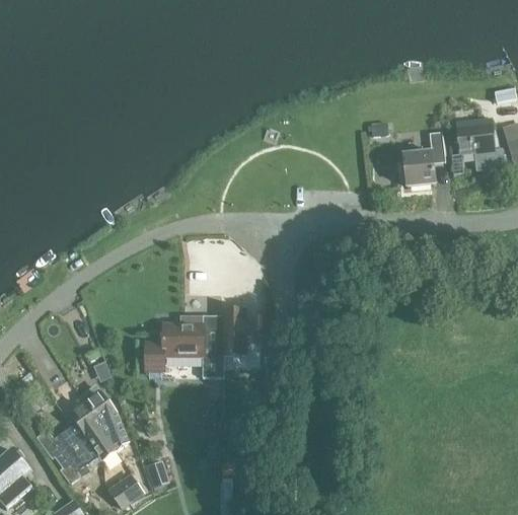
[(501,148),(494,149),(490,118),(455,122),(458,153),(473,152),(475,170),(503,167),(501,148)]
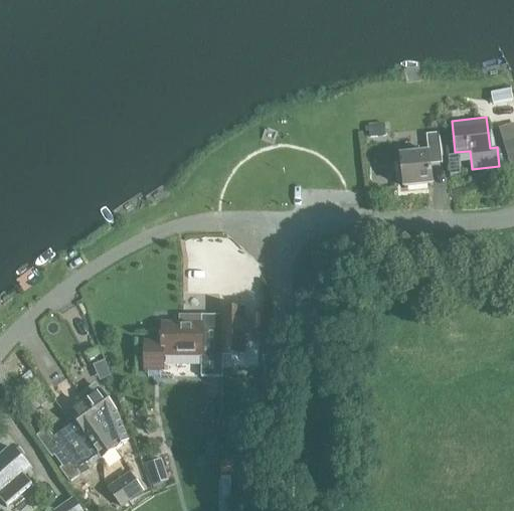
[(365,127),(372,138),(385,130),(378,119),(365,127)]
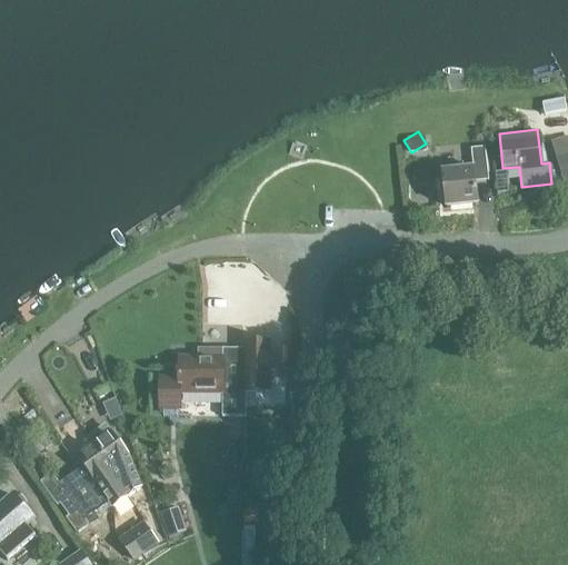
[(564,181),(567,179),(567,137),(567,134),(550,138),(564,181)]
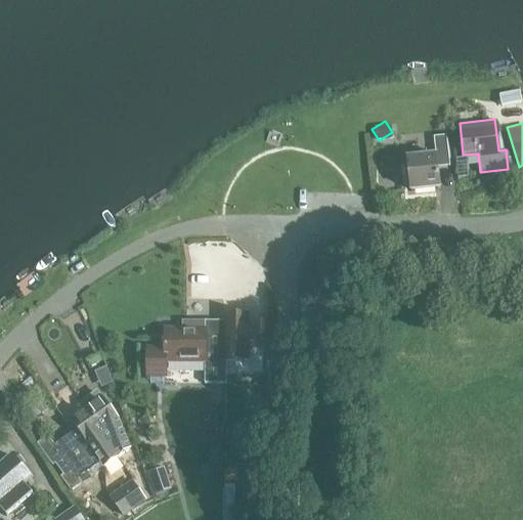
[(409,187),(439,184),(437,164),(448,163),(445,133),(433,134),(435,153),(406,156),(409,187)]
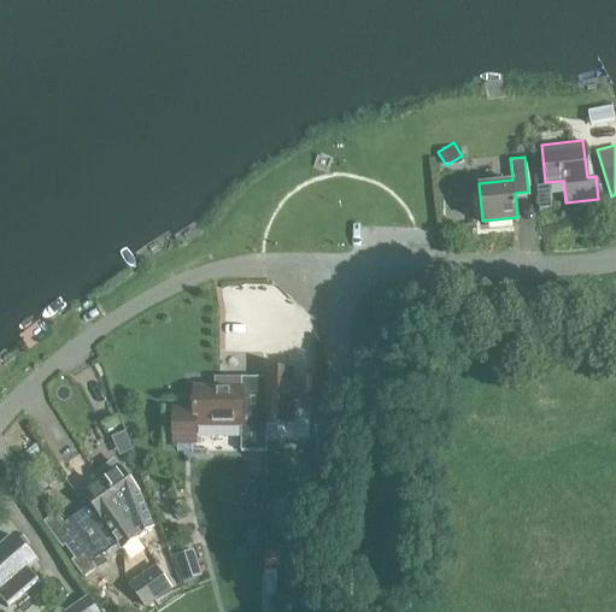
[(240,423),(239,423),(239,447),(264,447),(264,421),(291,421),(291,366),(264,366),(264,375),(240,375),(240,423)]
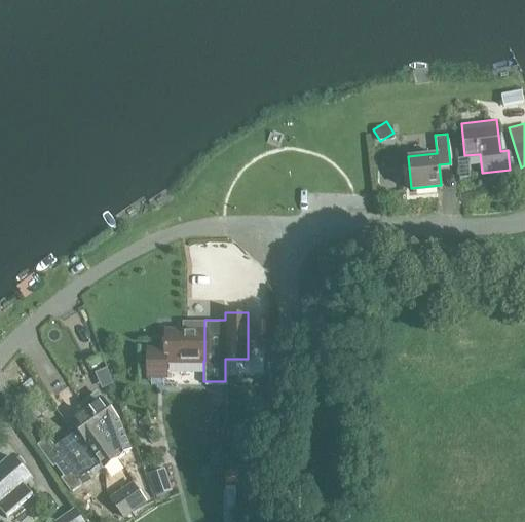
[(165,361),(203,361),(204,361),(204,320),(185,320),(185,327),(164,327),(164,346),(147,345),(147,376),(165,375),(165,361)]
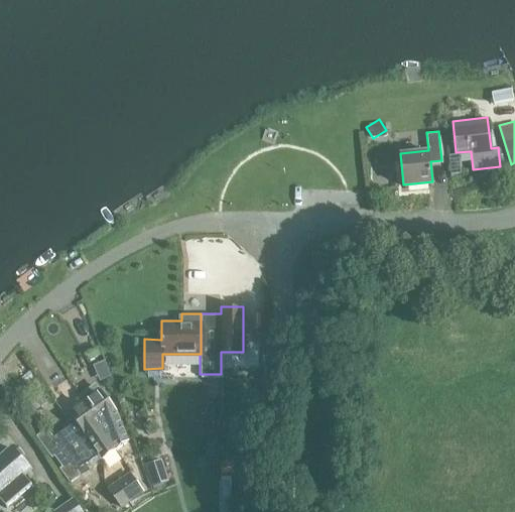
[(103,376),(113,373),(108,357),(98,360),(103,376)]
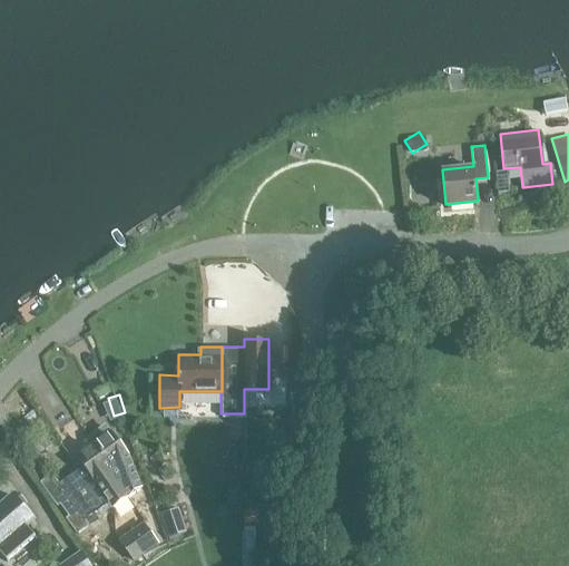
[(89,436),(94,442),(94,441),(110,465),(107,467),(124,489),(109,499),(113,505),(140,485),(128,454),(110,430),(109,431),(105,425),(89,436)]
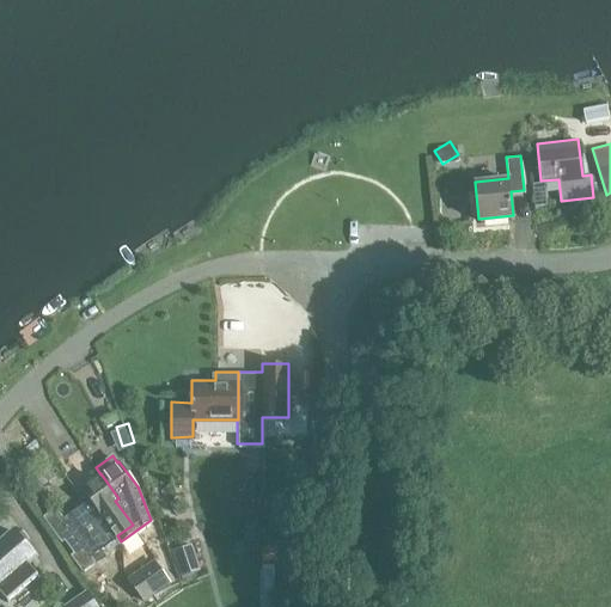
[(69,553),(81,570),(104,553),(101,547),(117,535),(133,525),(115,501),(118,498),(101,473),(101,474),(83,486),(90,496),(62,516),(55,507),(43,515),(60,540),(63,538),(73,551),(69,553)]
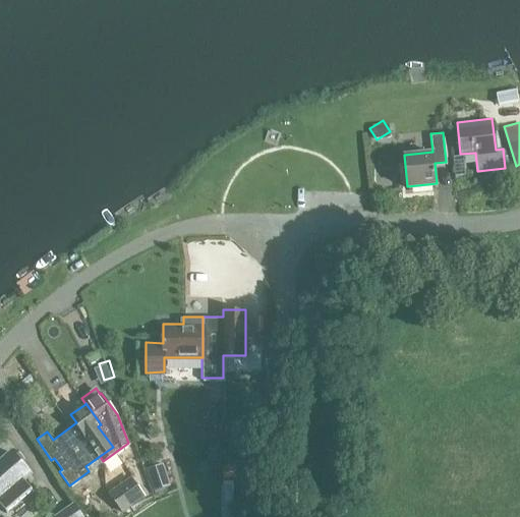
[(11,450),(0,459),(0,501),(5,508),(30,486),(23,479),(31,473),(11,450)]
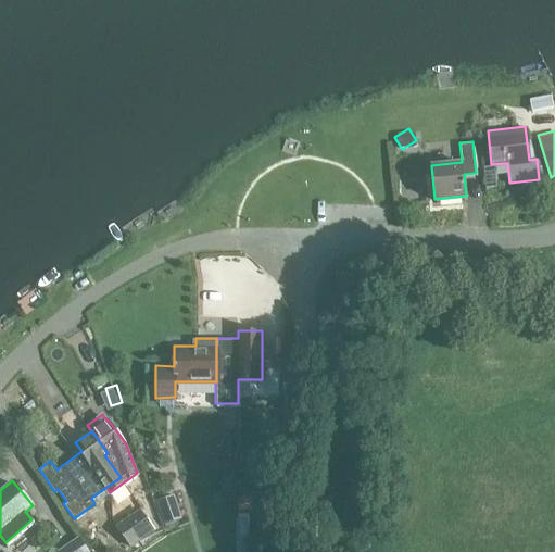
[(155,498),(163,522),(179,516),(172,492),(155,498)]
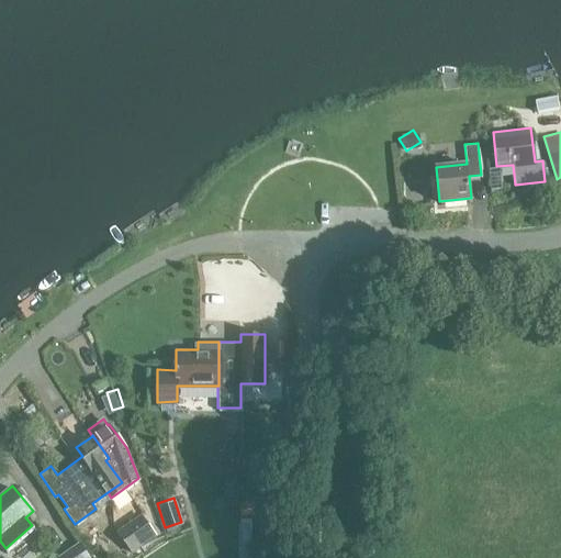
[(239,505),(240,514),(253,513),(251,504),(239,505)]
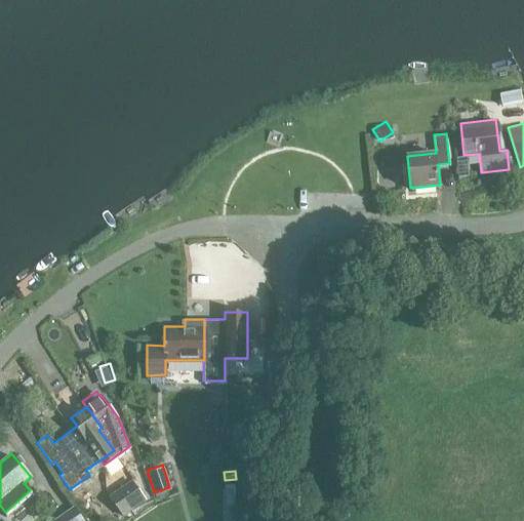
[(123,513),(145,497),(131,479),(110,494),(123,513)]
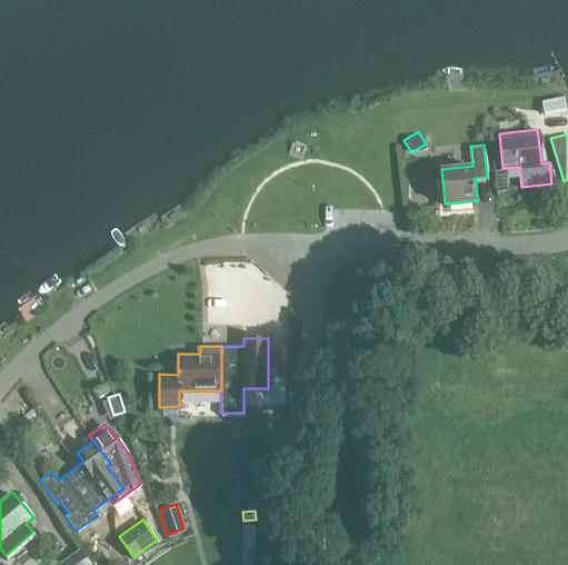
[(61,564),(91,564),(80,548),(60,563),(61,564)]
